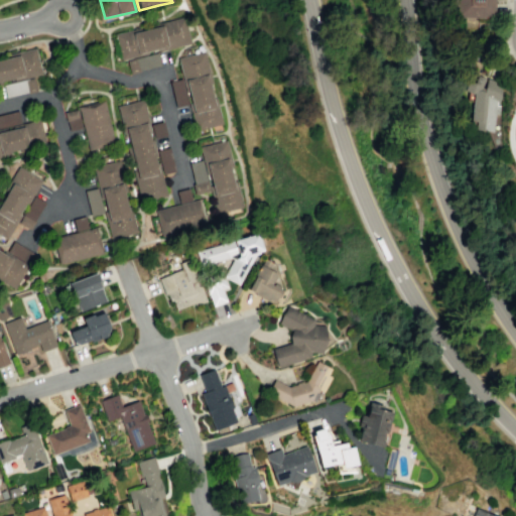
[(453,16),(453,0),(495,0),(495,17),(453,16)]
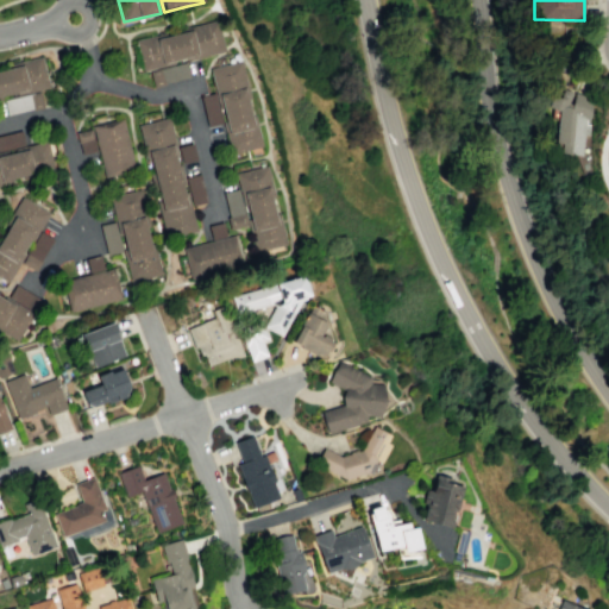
[(180,32),(215,24),(221,50),(186,58),(184,57),(171,60),(171,62),(143,68),(137,44),(167,37),(167,41),(181,38),(180,32)]
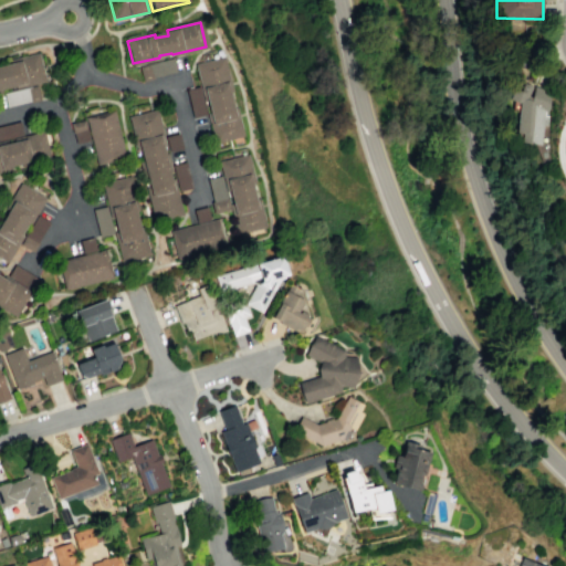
[(0,65),(20,60),(19,56),(38,52),(39,55),(43,54),(45,63),(44,64),(44,65),(44,67),(48,66),(51,80),(14,90),(13,86),(1,90),(1,92),(0,92),(0,65)]
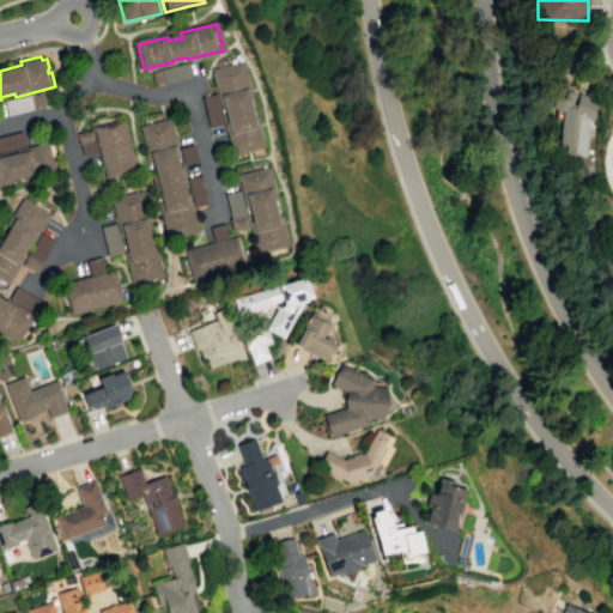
[(224,123),(228,122),(224,108),(220,109),(211,70),(243,61),(253,101),(249,102),(253,116),(255,116),(263,149),(232,156),(224,123)]
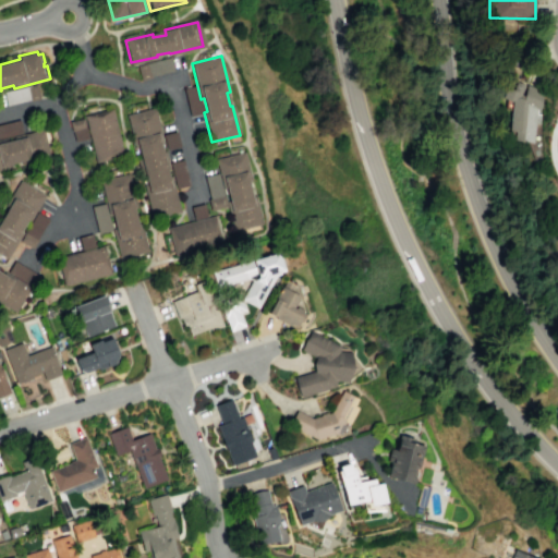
[(137,65),(170,58),(173,72),(141,80),(137,65)]
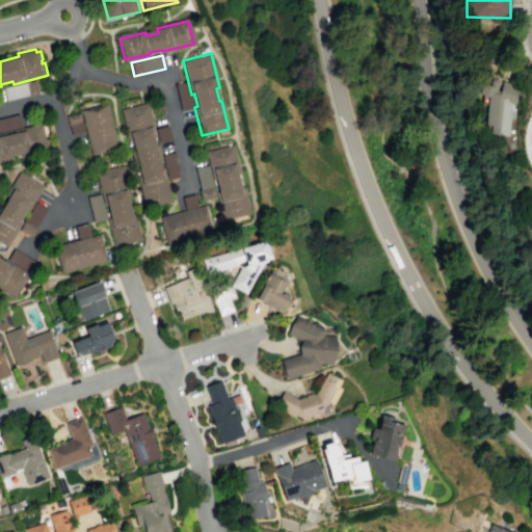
[(486,134),(488,125),(482,124),(486,96),(477,92),(480,83),(488,85),(490,78),(499,81),(496,88),(499,89),(501,80),(514,85),(513,106),(509,105),(505,135),(486,134)]
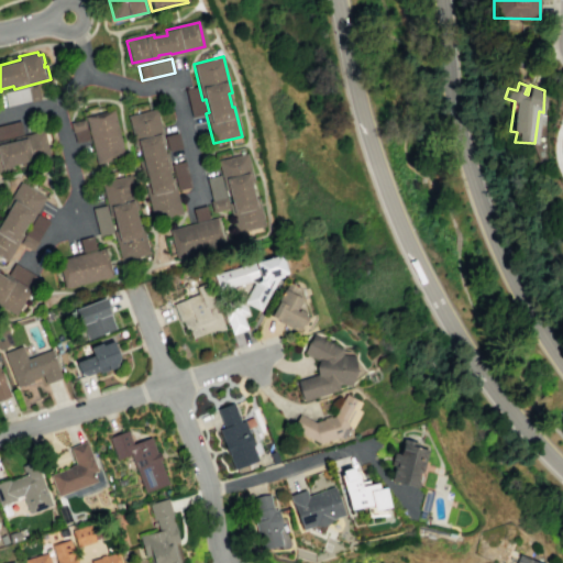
[(186,90),(198,87),(205,116),(192,119),(186,90)]
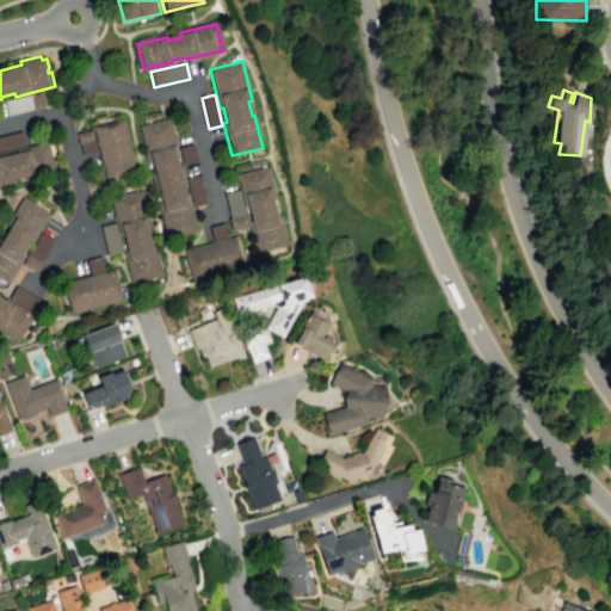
[(92,127),(123,119),(136,171),(105,179),(92,127)]
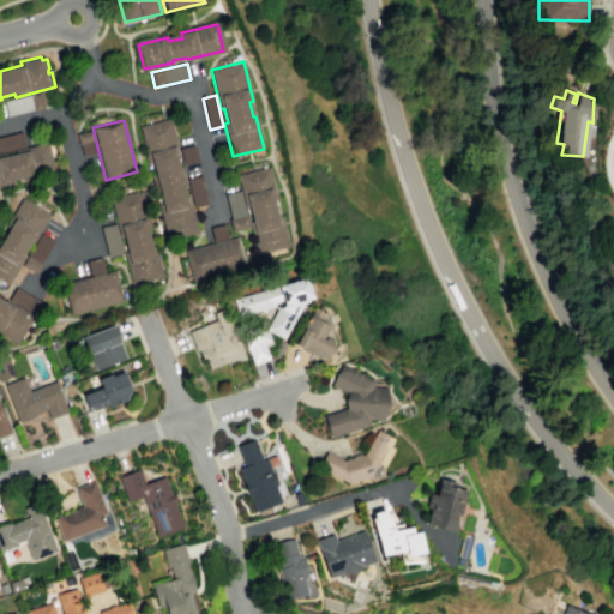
[(151,163),(143,128),(170,121),(179,157),(178,157),(187,197),(197,233),(169,240),(161,204),(163,203),(154,163),(151,163)]
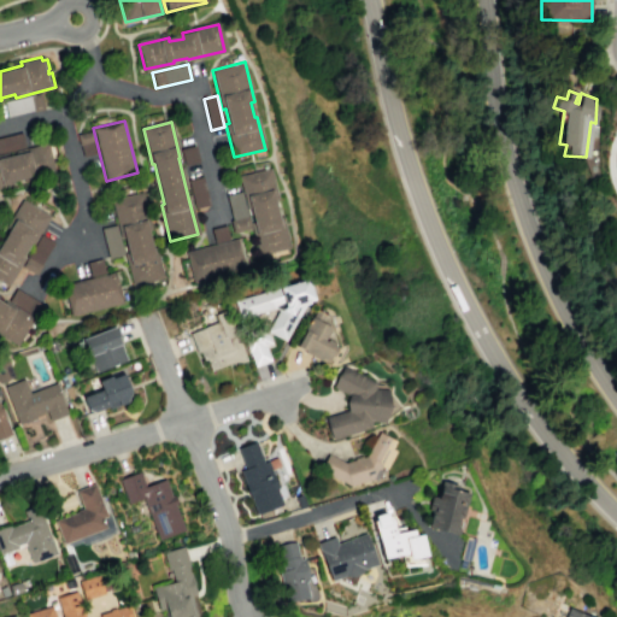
[(78,135),(93,131),(98,154),(84,158),(78,135)]
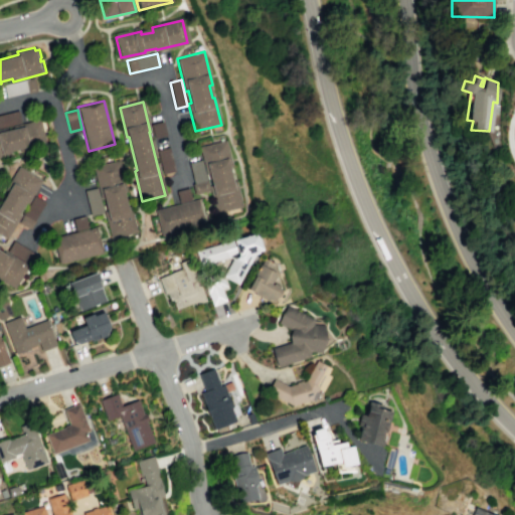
[(0,116),(18,112),(21,123),(0,128),(0,116)]
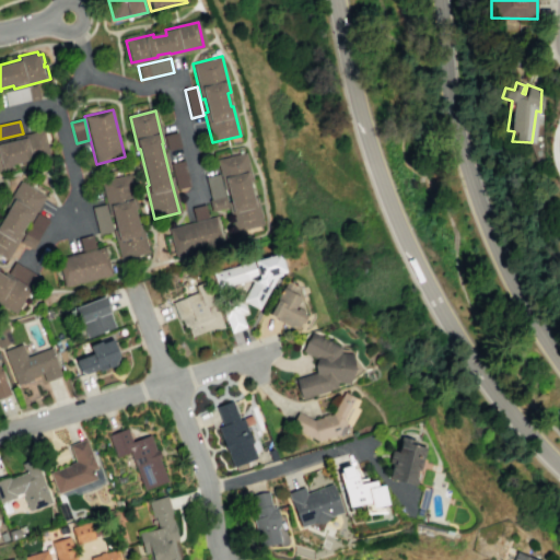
[(14,138),(45,130),(51,159),(21,166),(14,138)]
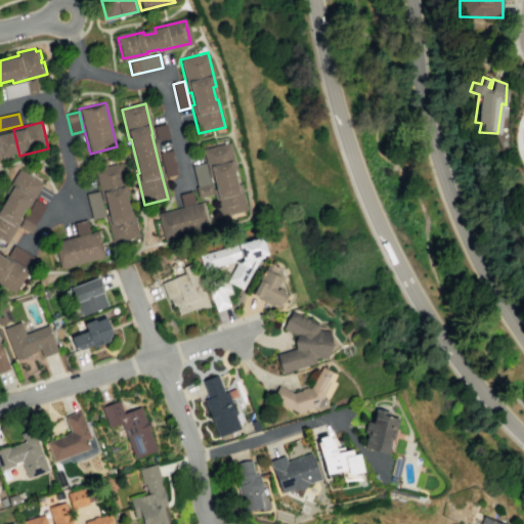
[(156,140),(168,137),(165,123),(153,126),(156,140)]
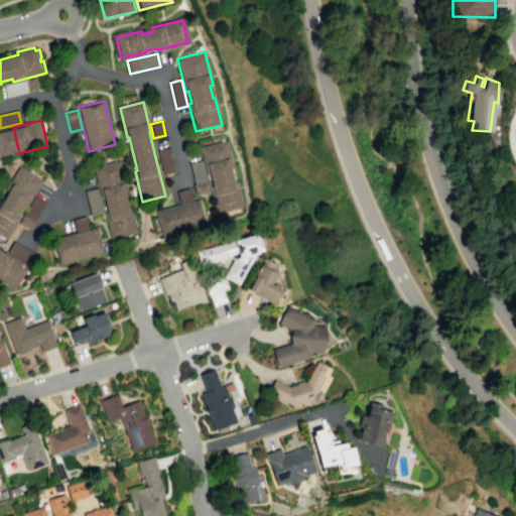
[(0,130),(5,129),(11,156),(0,158),(0,130)]
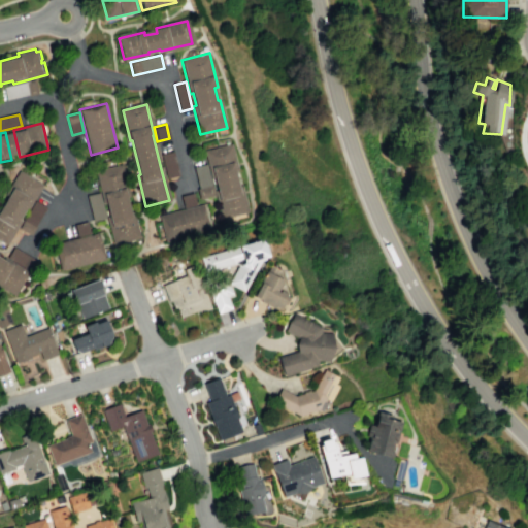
[(241,186),(249,212),(221,219),(215,192),(218,191),(216,182),(212,182),(205,152),(232,145),(239,175),(236,176),(238,186),(241,186)]
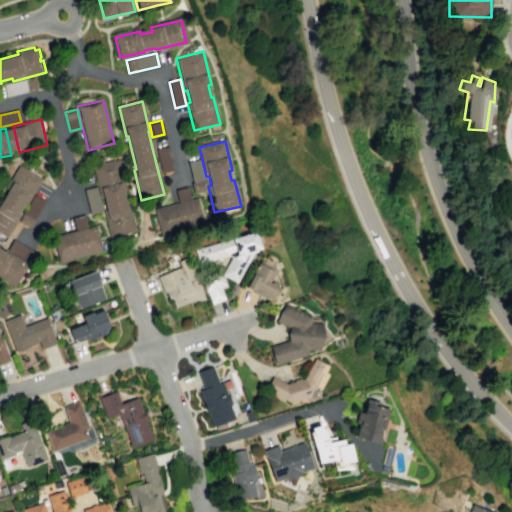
[(155,149),(167,146),(173,169),(161,172),(155,149)]
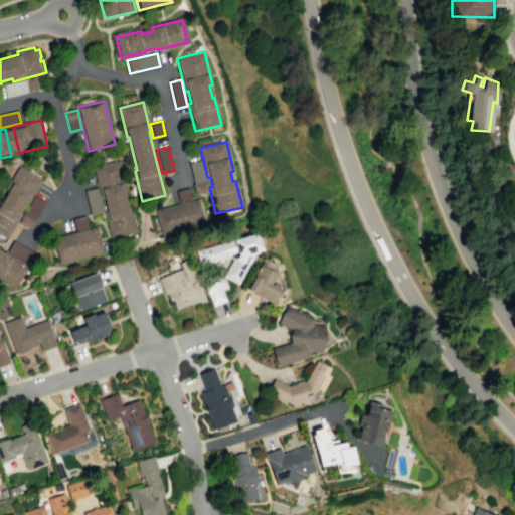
[(187,162),(200,159),(205,180),(193,183),(187,162)]
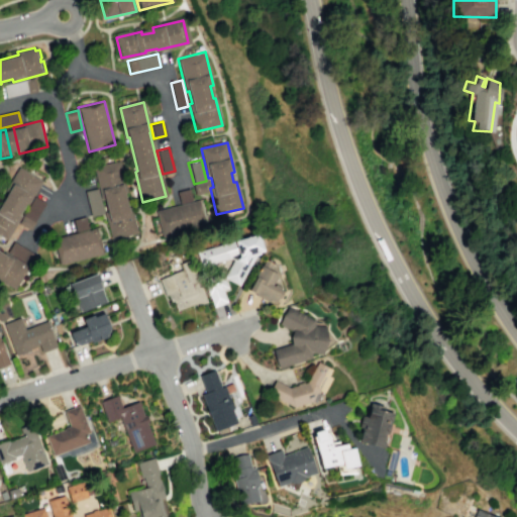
[(102,201),(94,169),(119,162),(128,195),(125,195),(128,207),(130,207),(137,234),(111,240),(105,213),(107,212),(104,200),(102,201)]
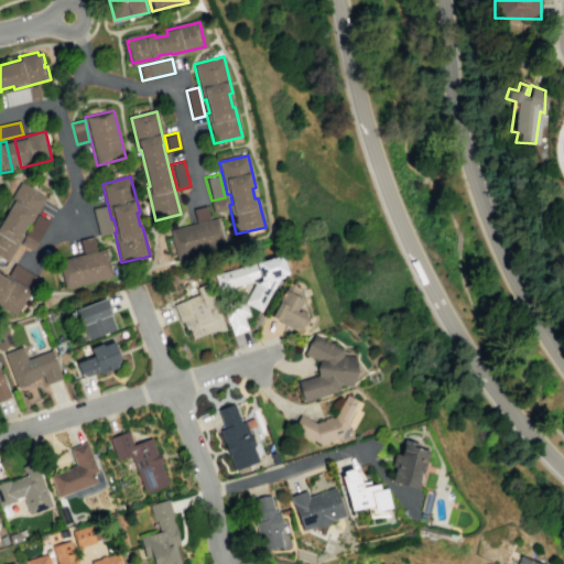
[(6,208),(20,184),(46,199),(31,224),(30,223),(18,242),(20,245),(8,264),(0,259),(0,229),(10,212),(6,208)]
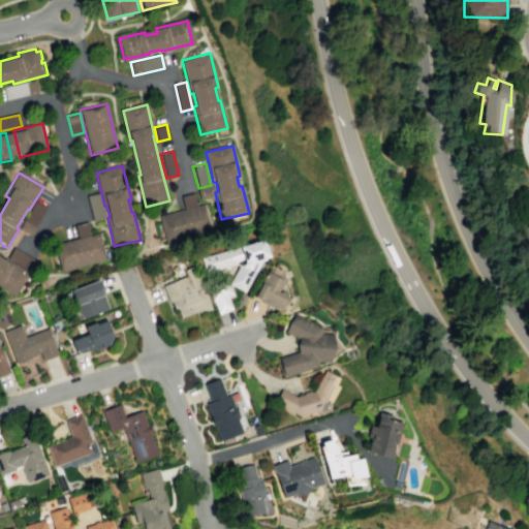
[(211,185),(214,195),(200,198),(198,188),(211,185)]
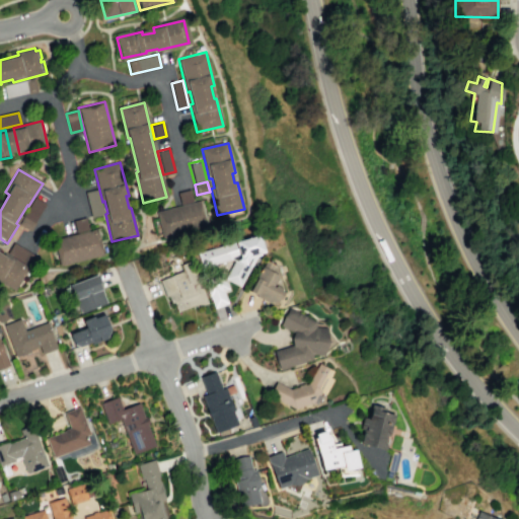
[(86,194),(97,191),(103,215),(92,218),(86,194)]
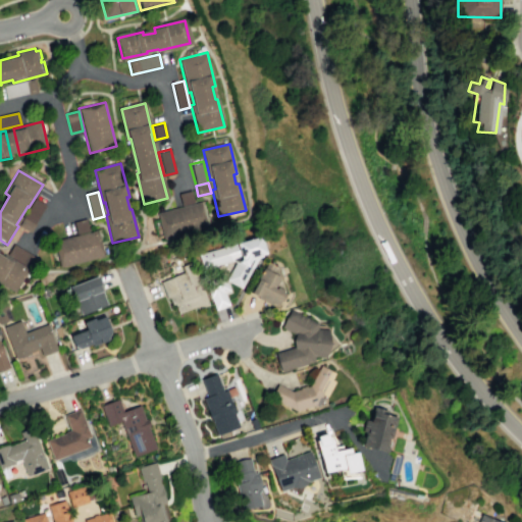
[(179,195),(192,192),(195,204),(183,207),(179,195)]
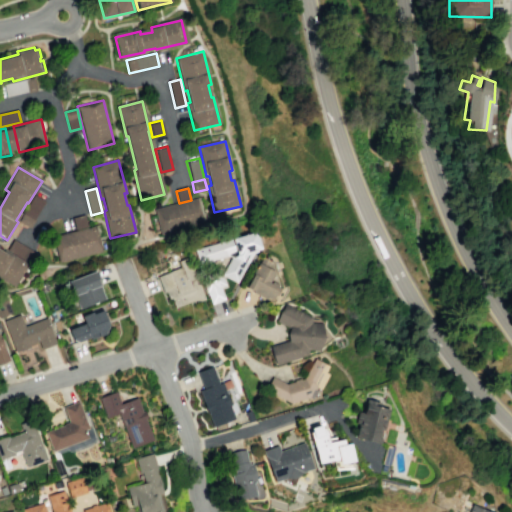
[(34,196),(45,202),(29,229),(19,223),(34,196)]
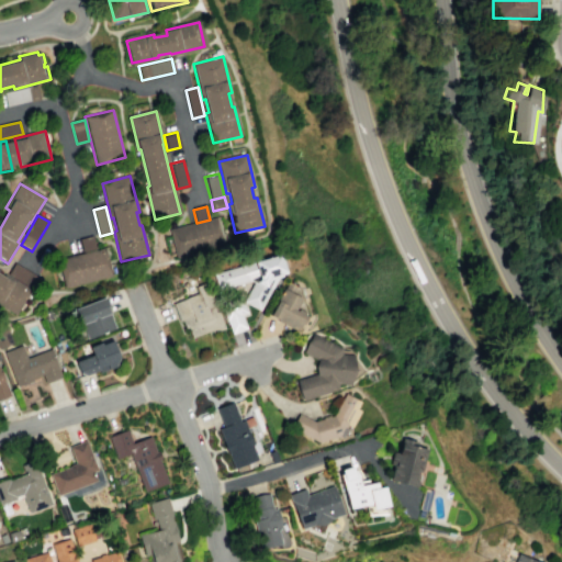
[(170,229),(197,223),(210,220),(216,218),(223,245),(177,257),(170,229)]
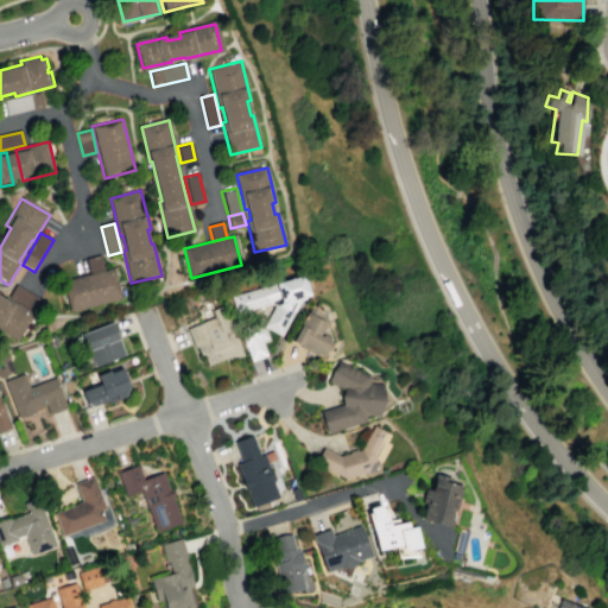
[(73,311),(64,282),(114,268),(121,299),(73,311)]
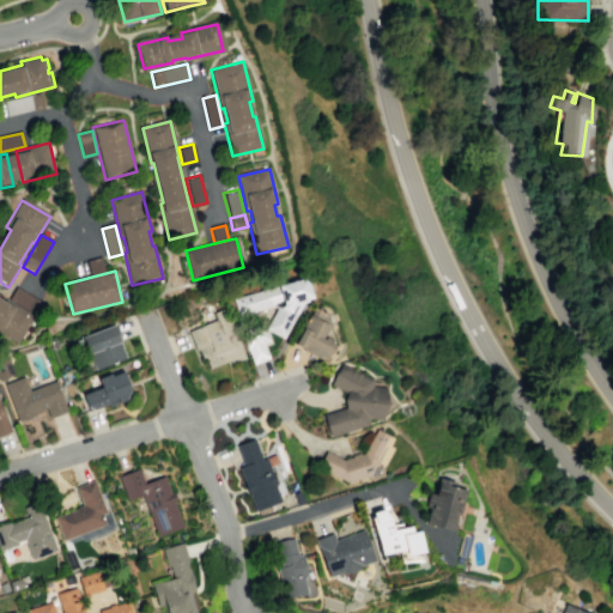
[(278,309),(273,308),(240,319),(234,301),(272,291),(307,279),(313,298),(301,302),(303,304),(284,339),(267,331),(278,309)]
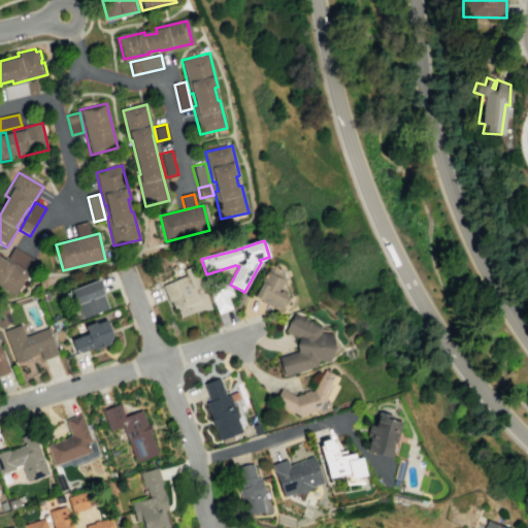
[(6,259),(13,248),(35,260),(29,271),(6,259)]
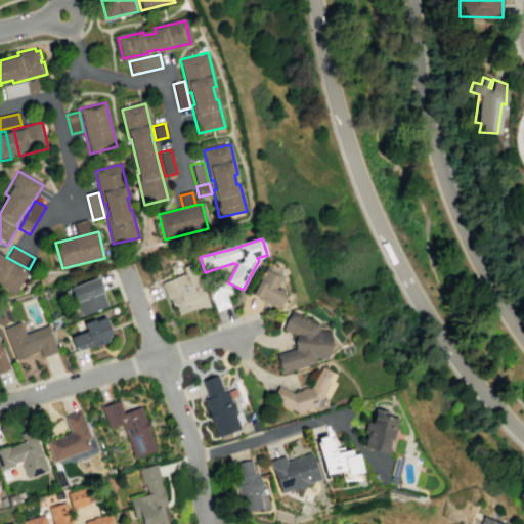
[(14,294),(0,286),(0,259),(5,262),(6,258),(28,270),(14,294)]
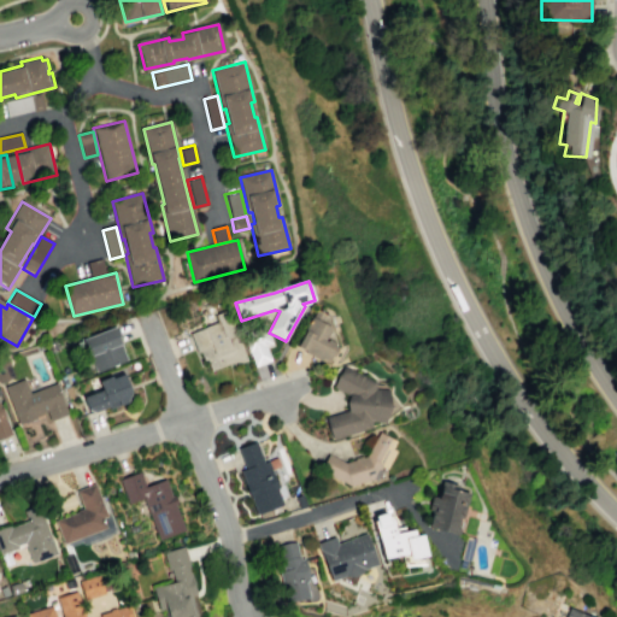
[(189,335),(219,324),(216,317),(230,311),(240,338),(238,338),(246,359),(211,374),(203,352),(197,354),(189,335)]
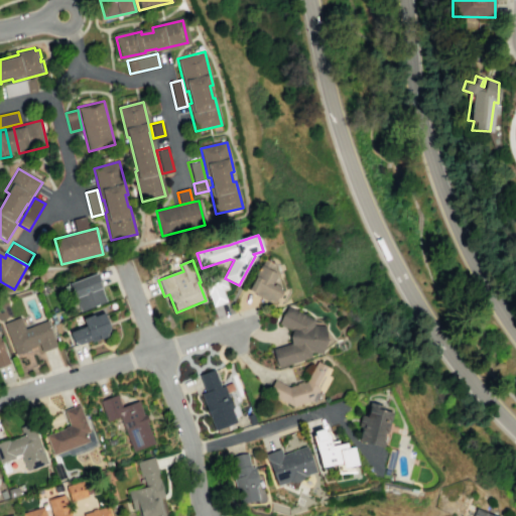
[(256,281),(255,280),(260,269),(277,278),(272,286),(280,290),(278,293),(281,295),(275,306),(269,302),(267,305),(248,294),(256,281)]
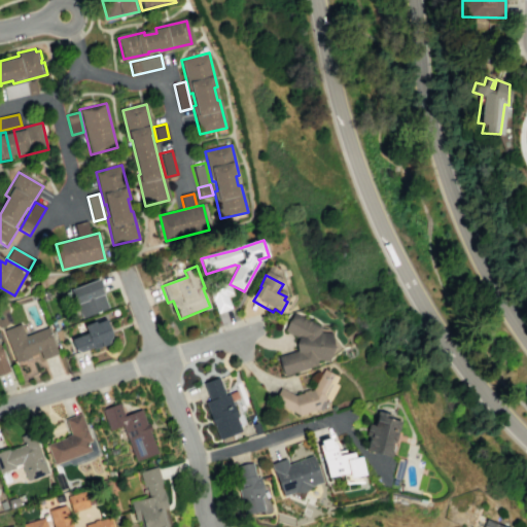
[(226,296),(231,309),(218,314),(208,285),(220,280),(225,278),(232,294),(226,296)]
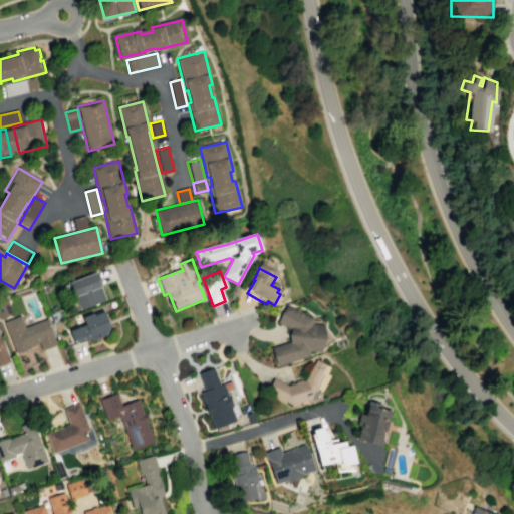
[(68,286),(97,275),(107,302),(78,313),(68,286)]
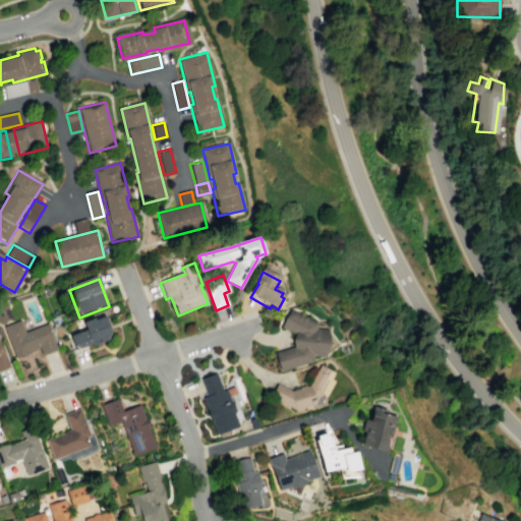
[(315,326),(314,331),(326,332),(324,358),(312,357),(312,363),(280,372),(274,354),(292,348),(293,335),(280,329),(289,311),(315,326)]
